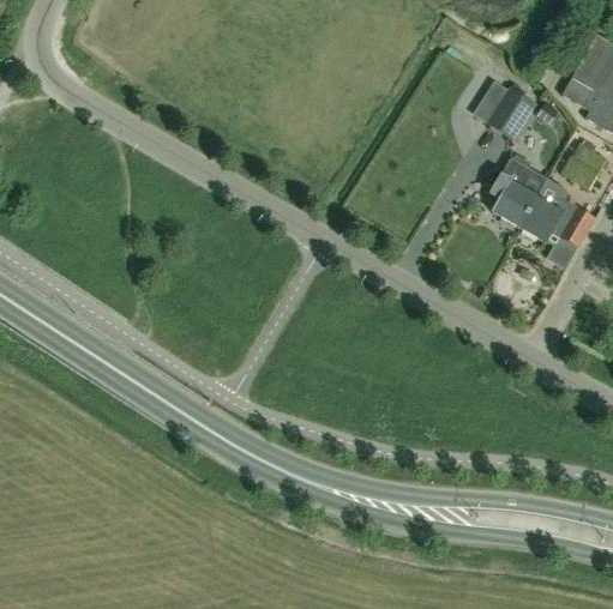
[(612,42),(596,32),(562,94),(589,109),(584,118),(612,133),(612,42)]
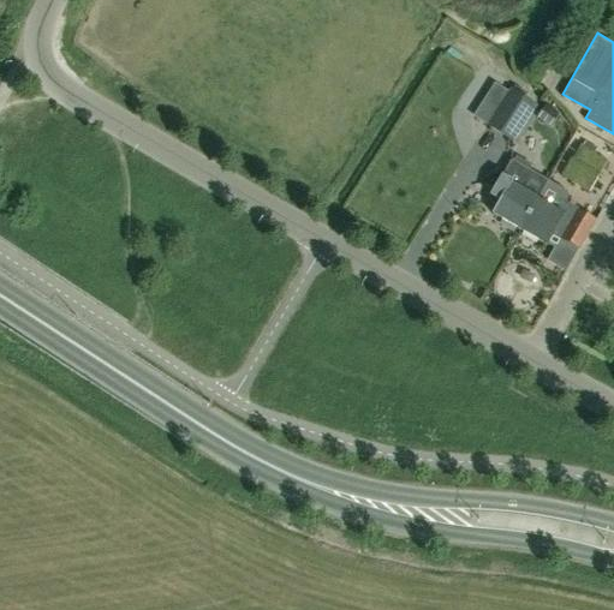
[(535,102),(511,87),(488,121),(513,137),(535,102)]
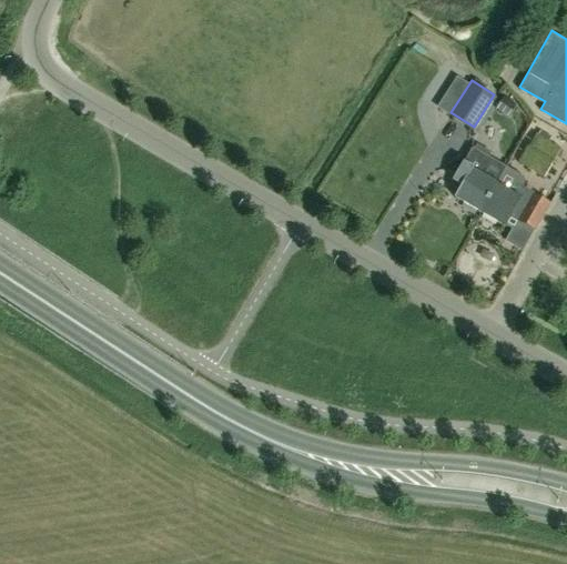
[(495,106),(507,113),(515,102),(503,93),(495,106)]
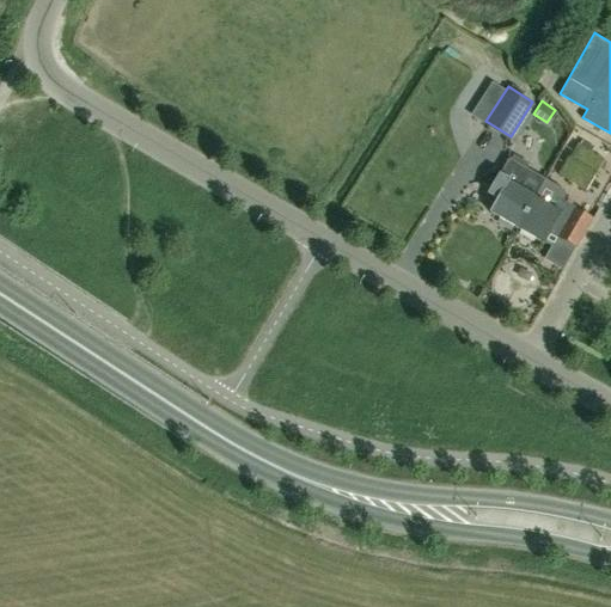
[(490,210),(518,226),(545,177),(509,155),(489,190),(499,195),(490,210)]
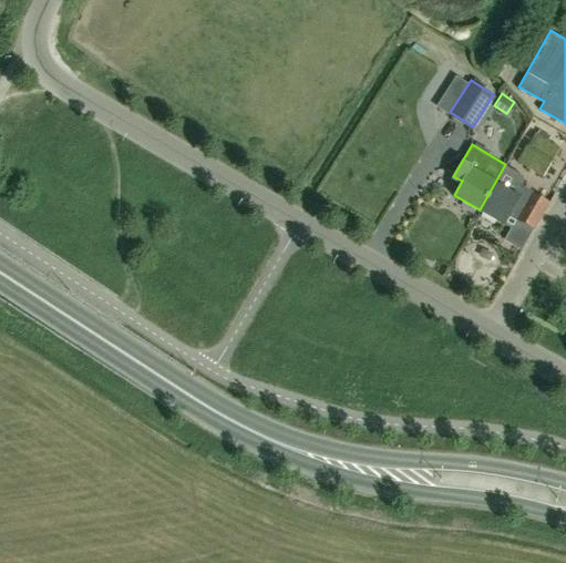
[(505,164),(480,210),(504,223),(510,213),(534,226),(549,200),(523,183),(525,180),(524,174),(505,164)]
